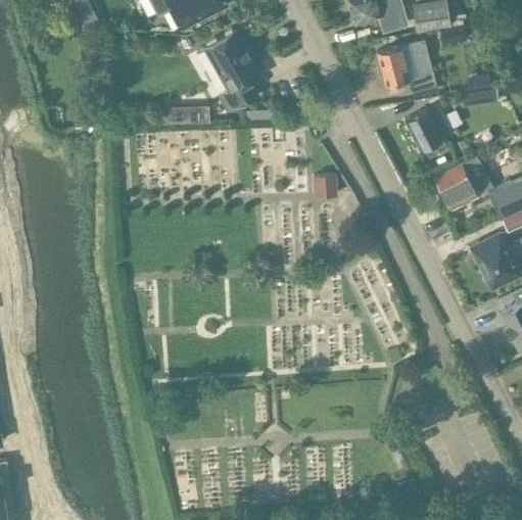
[(149,0),(157,16),(171,10),(176,21),(180,30),(194,22),(202,17),(228,5),(225,0),(149,0)]
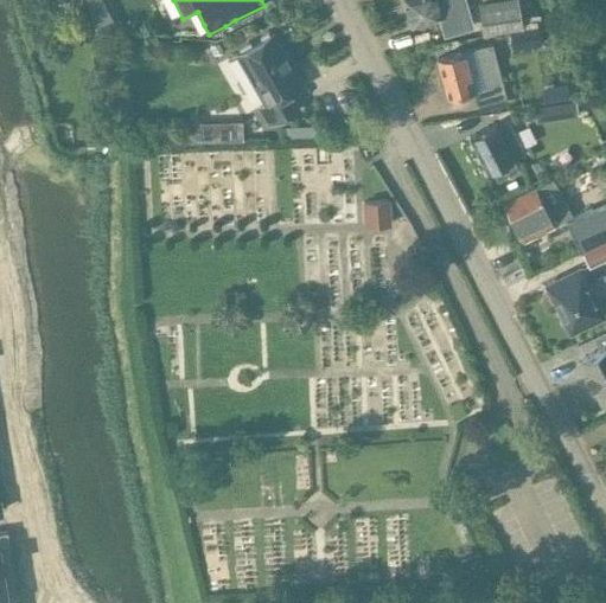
[(406,0),(404,0),(412,29),(440,21),(445,37),(473,29),(463,0),(406,0)]
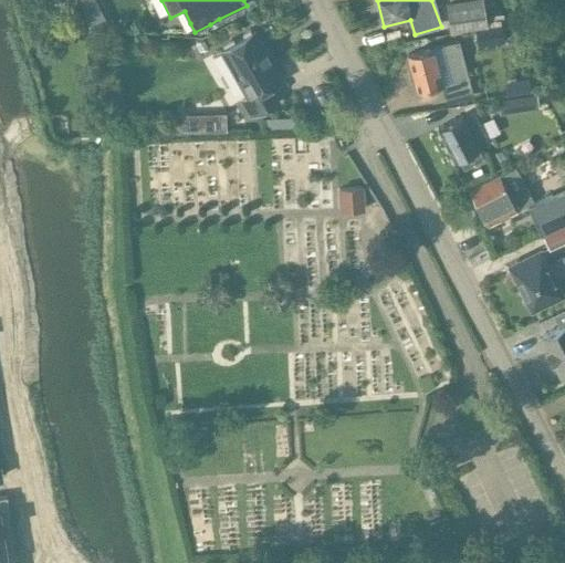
[(451,34),(488,29),(483,0),(481,0),(447,6),(451,34)]
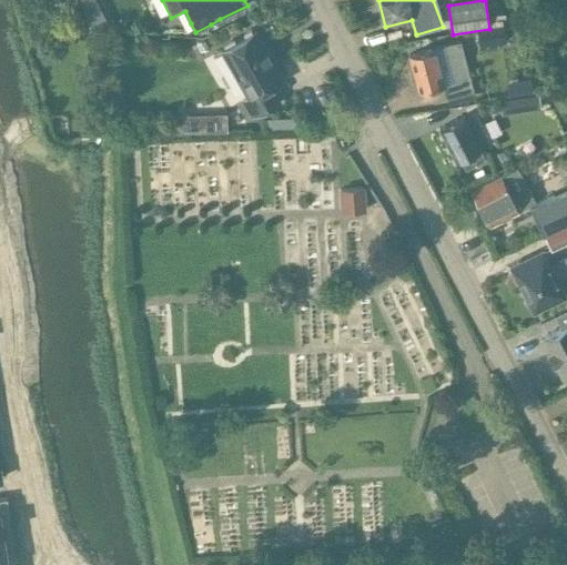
[(504,30),(477,33),(479,47),(498,43),(504,43),(507,42),(505,30),(504,30)]
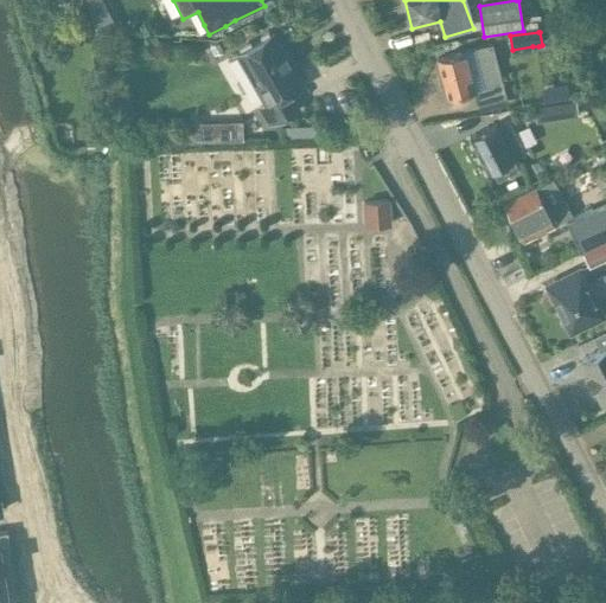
[(279,37),(242,56),(268,108),(262,110),(270,128),(300,113),(292,97),(306,89),(279,37)]
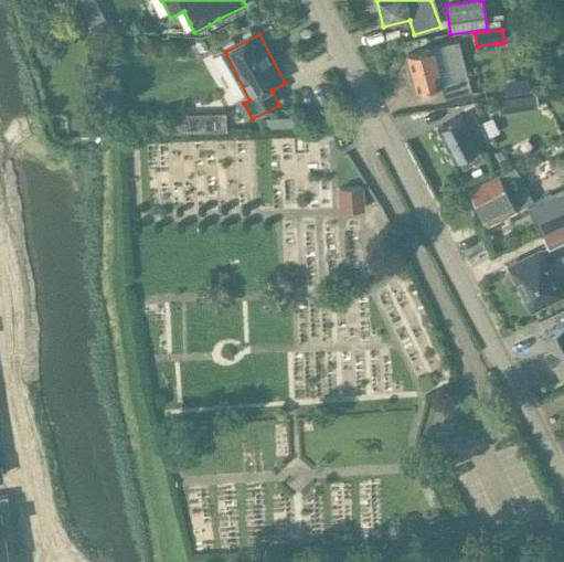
[(471,94),(459,43),(443,48),(443,49),(408,57),(417,94),(443,87),(446,101),(471,94)]
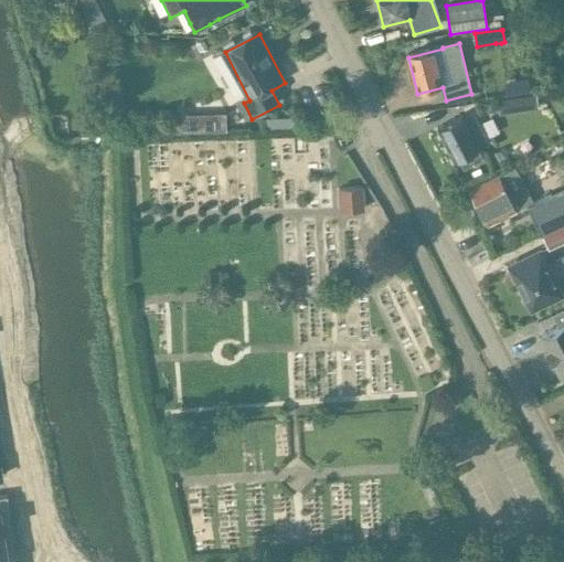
[(535,96),(512,99),(514,114),(538,110),(535,96)]
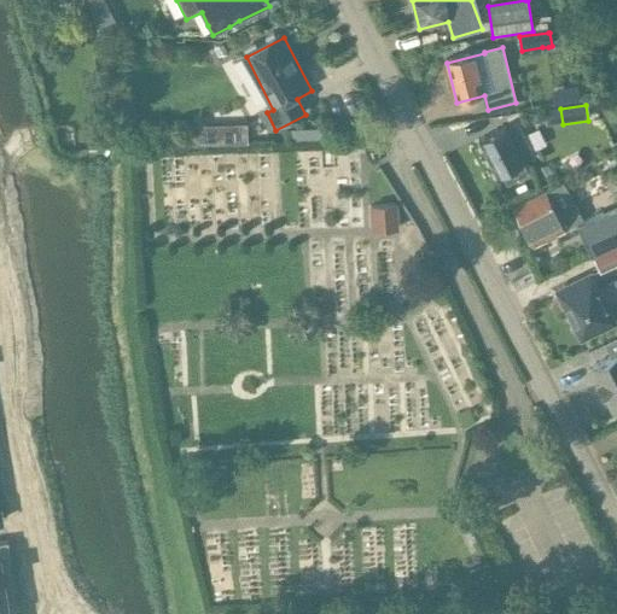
[(498,177),(534,159),(517,124),(478,142),(498,177)]
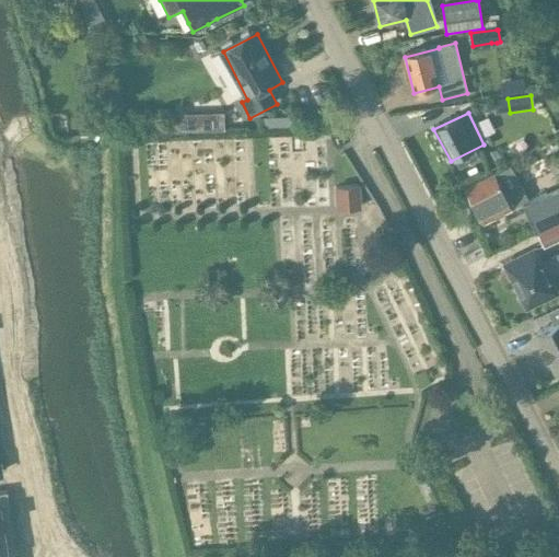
[(208,115),(174,116),(175,134),(208,132),(208,115)]
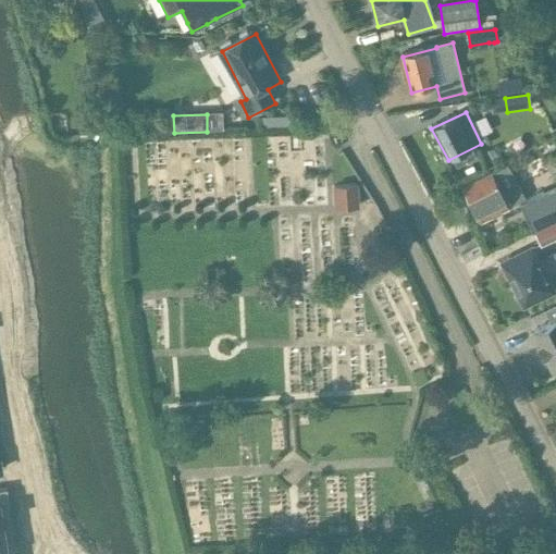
[(293,115),(259,118),(260,128),(294,127),(293,115)]
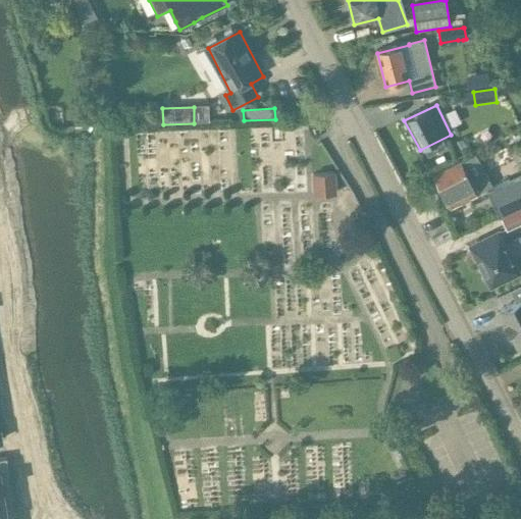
[(89,112),(71,116),(74,128),(92,123),(89,112)]
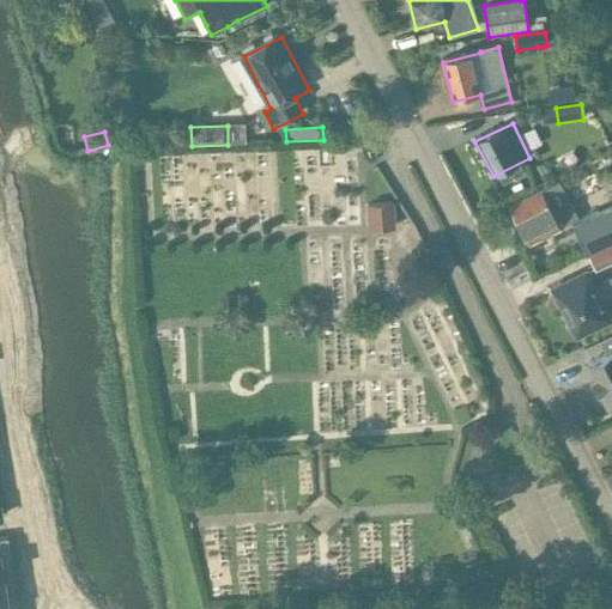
[(529,249),(562,231),(577,223),(558,184),(541,194),(509,211),(529,249)]
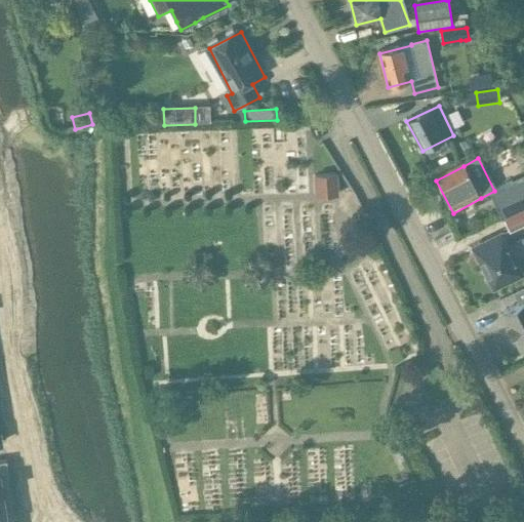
[(336,176),(315,178),(316,198),(337,197),(336,176)]
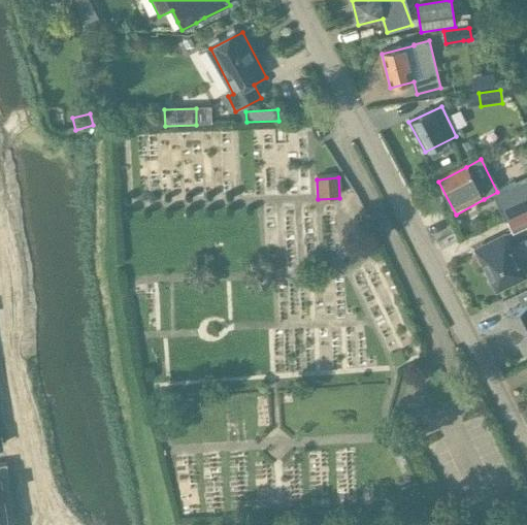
[(506,219),(526,208),(526,178),(494,195),(506,219)]
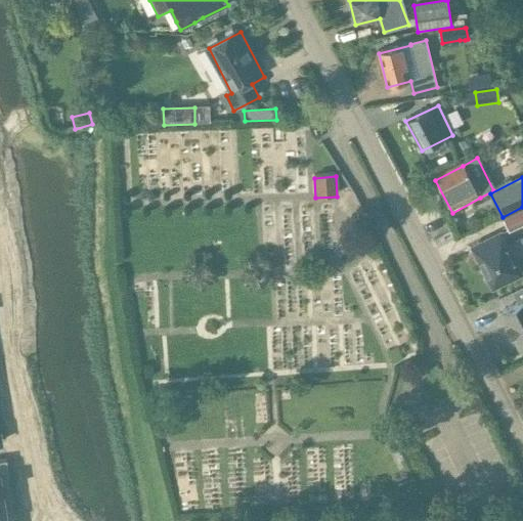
[(522,210),(503,219),(510,234),(522,227),(522,210)]
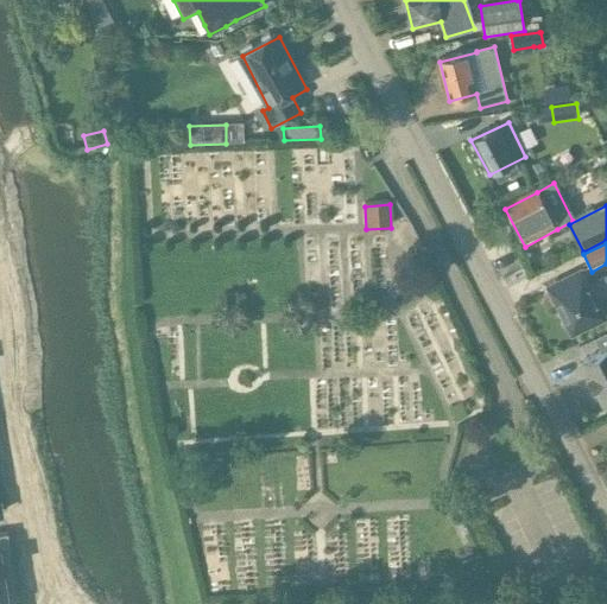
[(589,285),(582,271),(562,280),(561,287),(549,293),(568,331),(580,325),(588,329),(606,319),(606,317),(599,304),(606,299),(606,277),(589,285)]
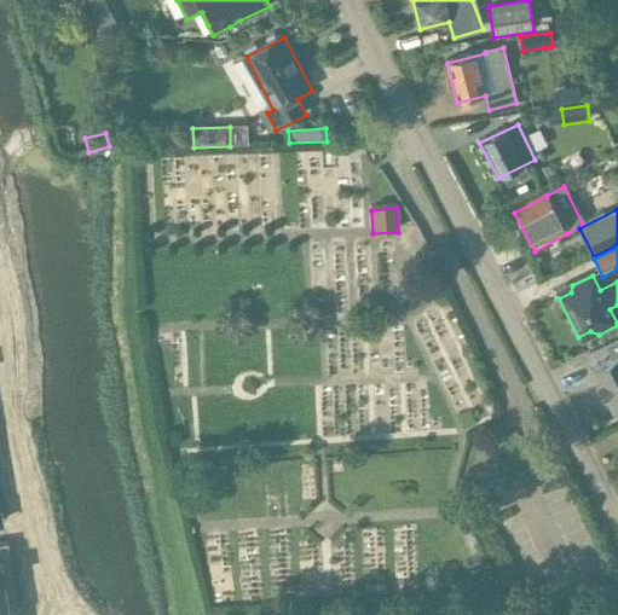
[(616,412),(617,411),(617,359),(595,371),(616,412)]
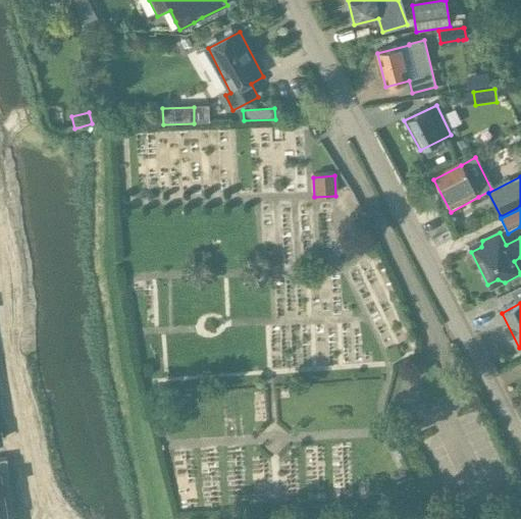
[(29,363),(12,366),(14,377),(31,374),(29,363)]
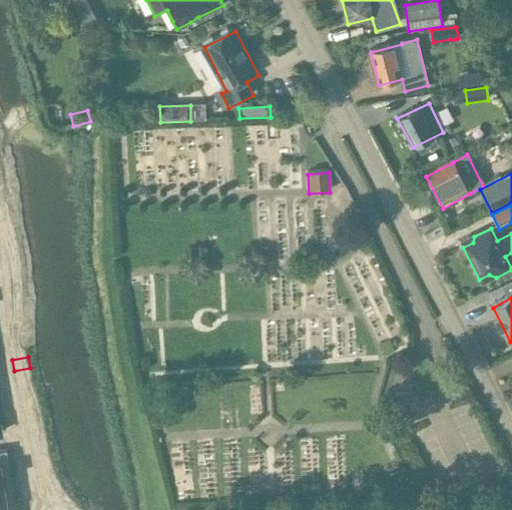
[(44,432),(32,434),(34,447),(46,445),(44,432)]
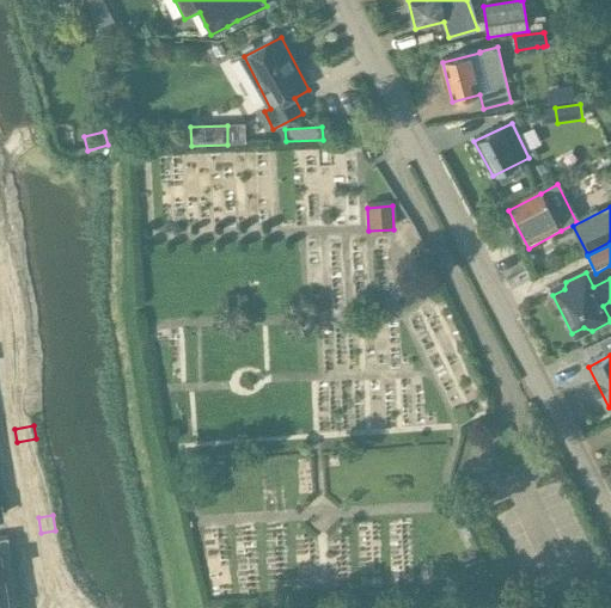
[(0,582),(14,581),(7,536),(0,538),(0,582)]
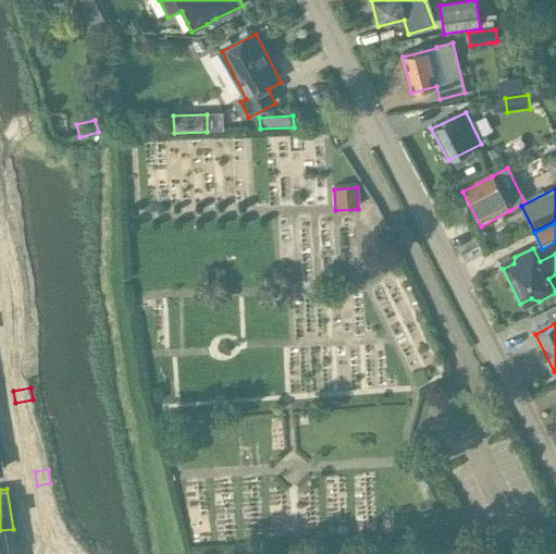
[(17,553),(13,529),(0,530),(0,553),(17,553)]
